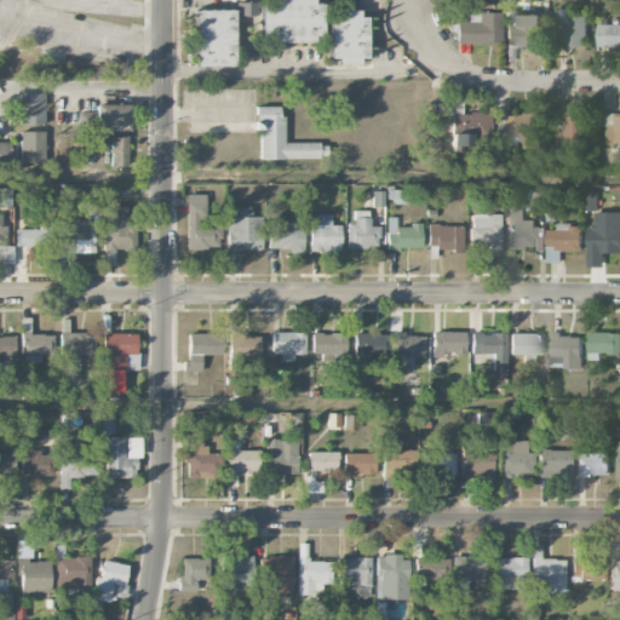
[(313,0),(259,0),(260,44),(322,42),(322,5),(313,5),(313,0)]
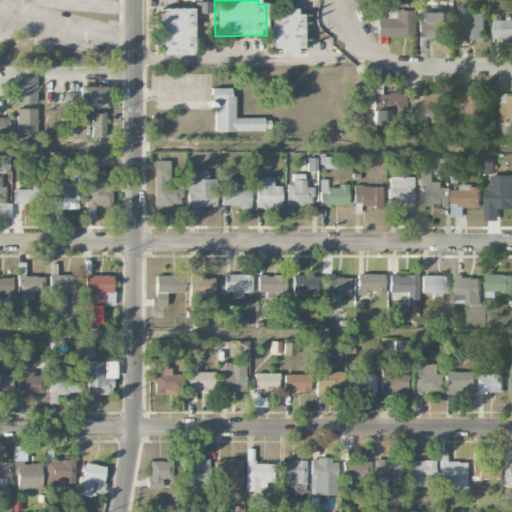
[(196,2),(196,13),(212,13),(212,2),(196,2)]
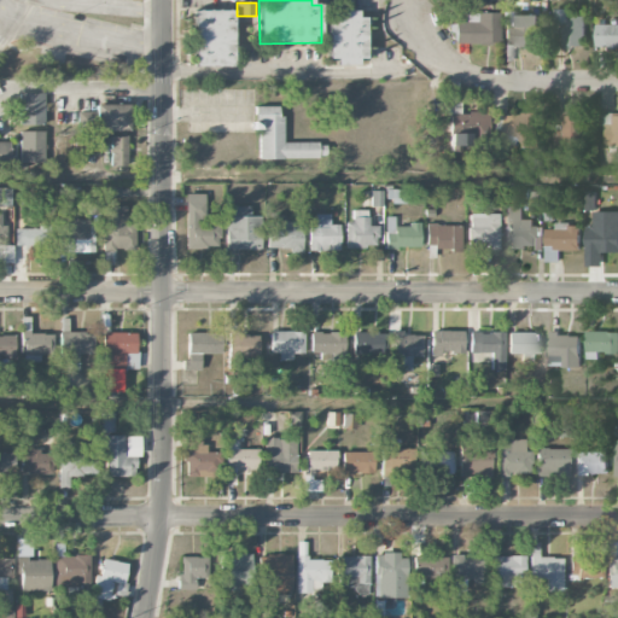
[(586,16),(570,16),(570,9),(553,10),(553,33),(565,33),(565,47),(586,46),(586,16)]
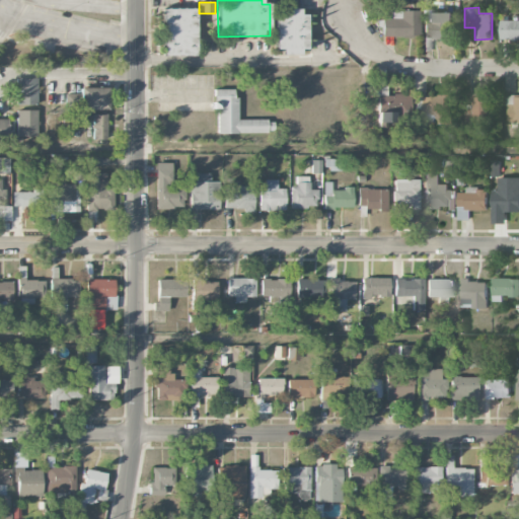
[(196,56),(195,8),(162,9),(163,57),(196,56)]
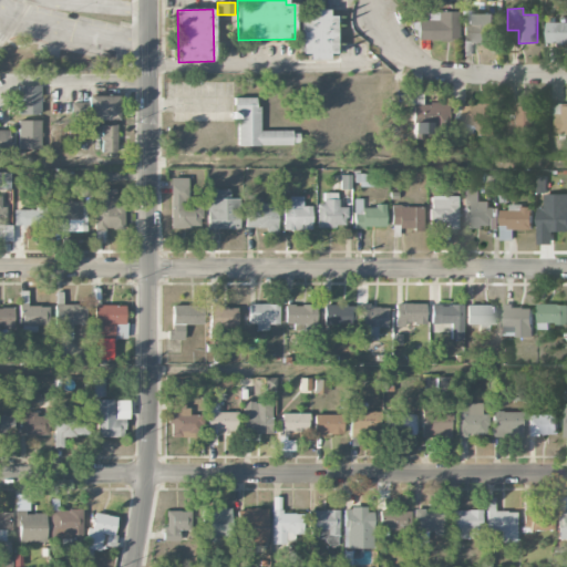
[(459,12),(428,11),(428,21),(418,21),(418,40),(457,41),(459,12)]
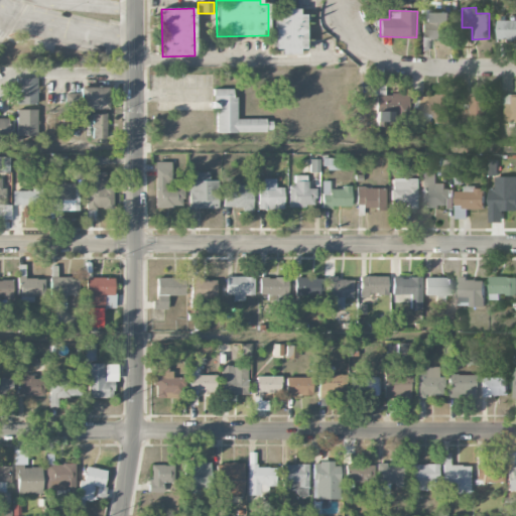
[(305,51),(304,11),(273,12),(274,52),(305,51)]
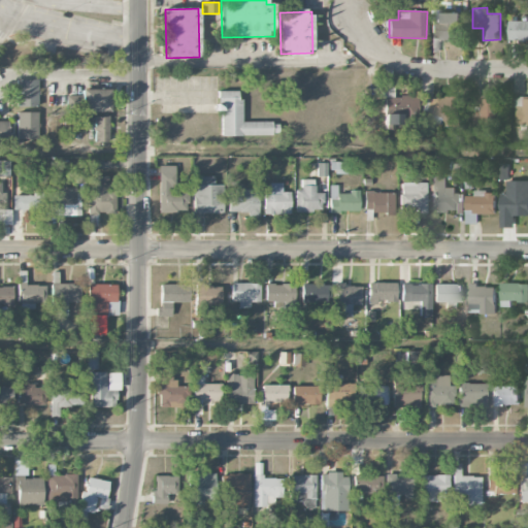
[(527,20),(509,21),(509,41),(527,40),(527,20)]
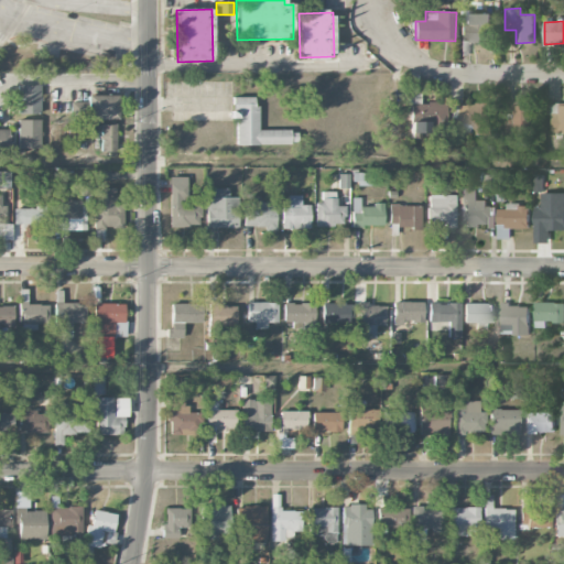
[(165,82),(258,86),(256,161),(162,158),(165,82)]
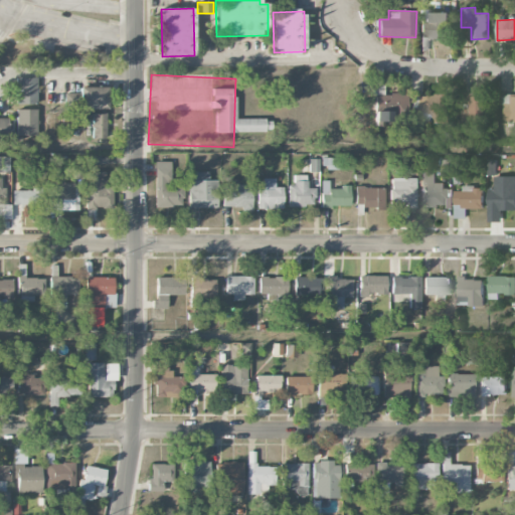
[(16,77),(16,105),(37,104),(36,77),(16,77)]
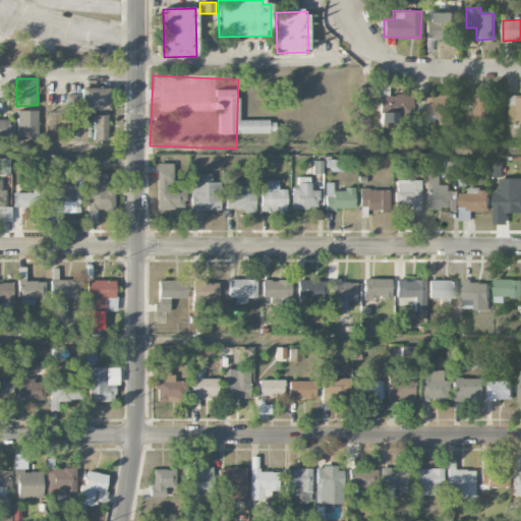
[(80,110),(108,111),(108,89),(80,88),(80,110)]
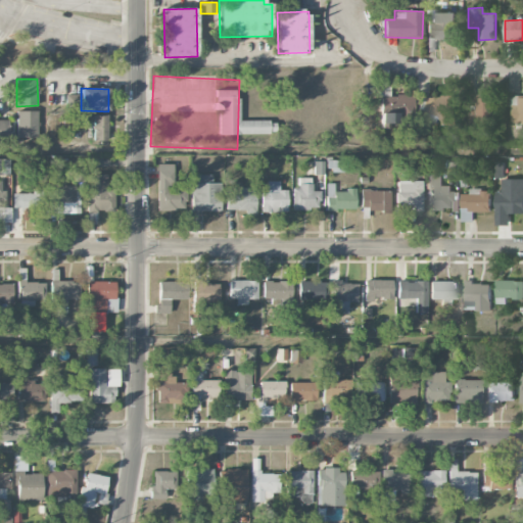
[(79,95),(66,94),(66,109),(78,109),(79,95)]
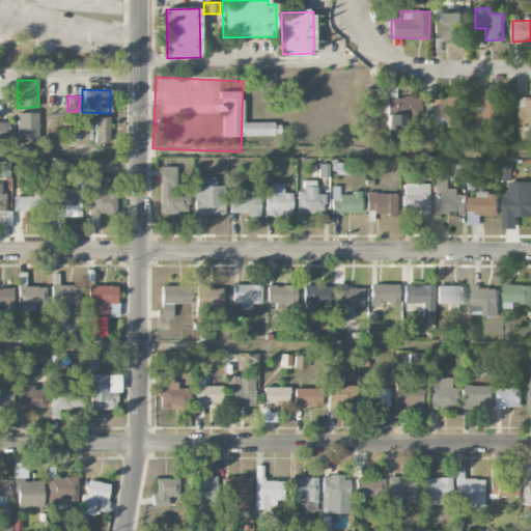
[(386,96),(386,124),(420,126),(420,98),(386,96)]
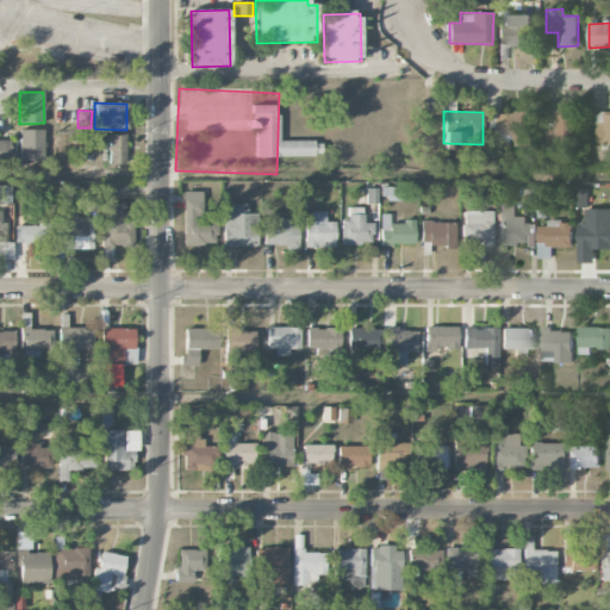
[(493,136),(512,135),(512,144),(531,144),(531,112),(493,112),(493,136)]
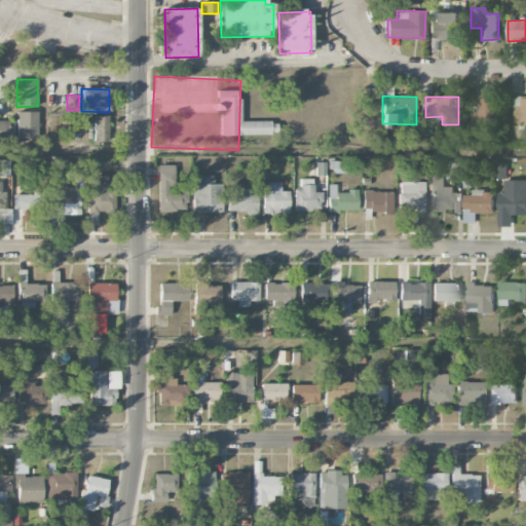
[(515,106),(515,123),(525,123),(525,97),(511,97),(511,106),(515,106)]
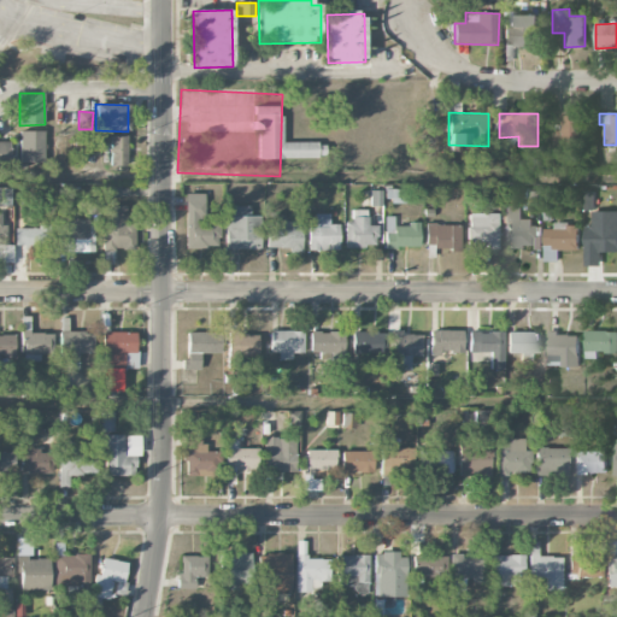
[(553,147),(581,148),(581,115),(562,115),(562,125),(554,125),(553,147)]
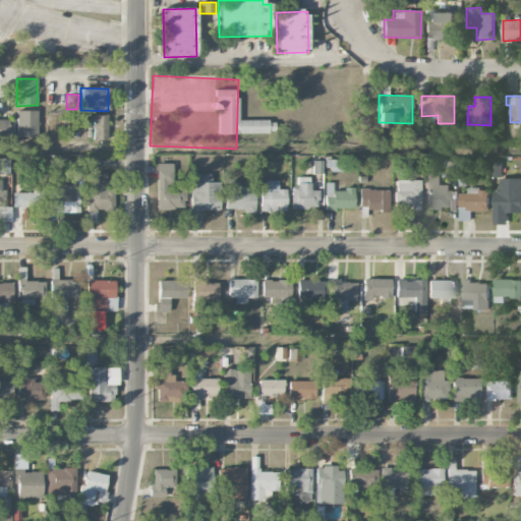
[(17,137),(38,137),(37,110),(16,111),(17,137)]
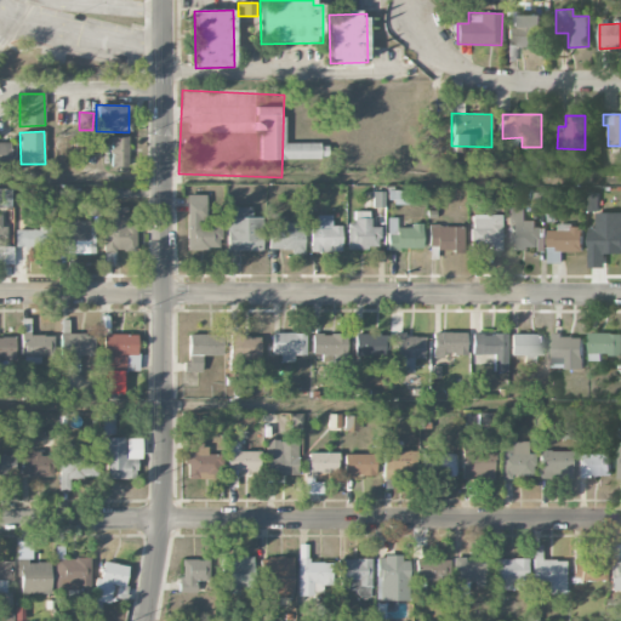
[(112,166),(126,166),(126,137),(112,136),(112,166)]
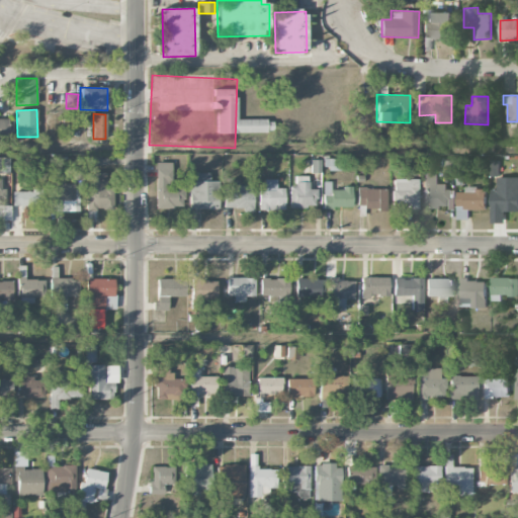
[(8,119),(0,118),(0,140),(8,140),(8,119)]
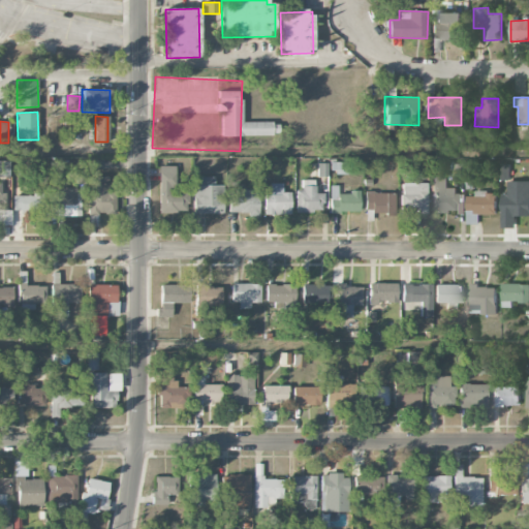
[(110,157),(88,158),(89,169),(111,168),(110,157)]
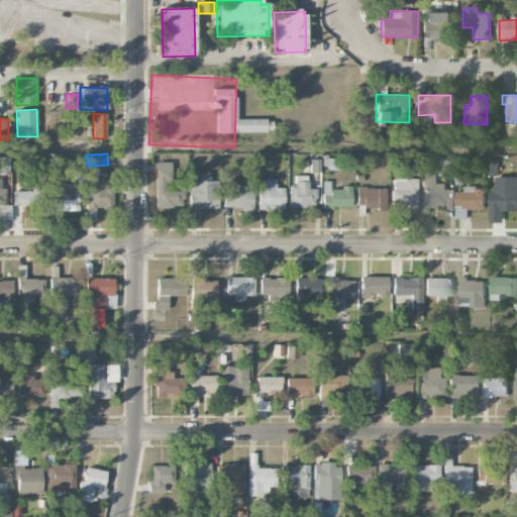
[(9,158),(0,157),(0,173),(9,173),(9,158)]
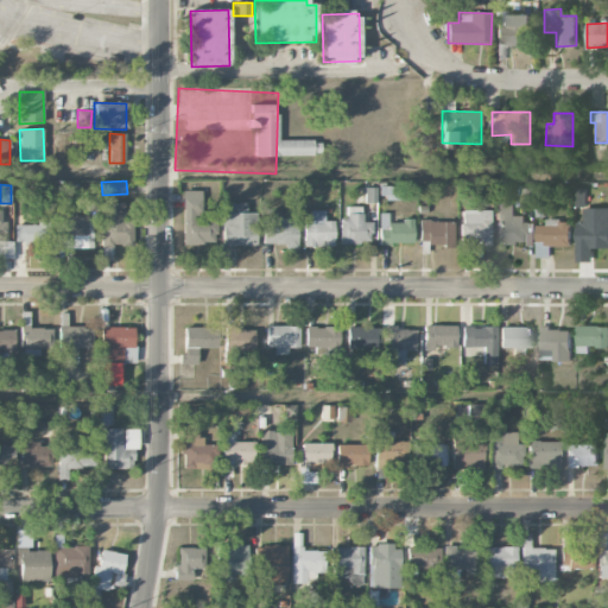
[(183,245),(215,245),(215,222),(200,222),(200,191),(183,191),(183,245)]
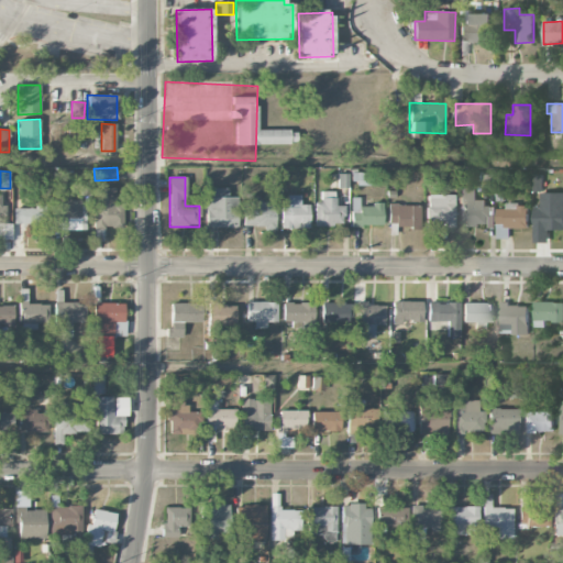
[(92,228),(120,229),(120,203),(114,203),(114,188),(94,187),(92,228)]
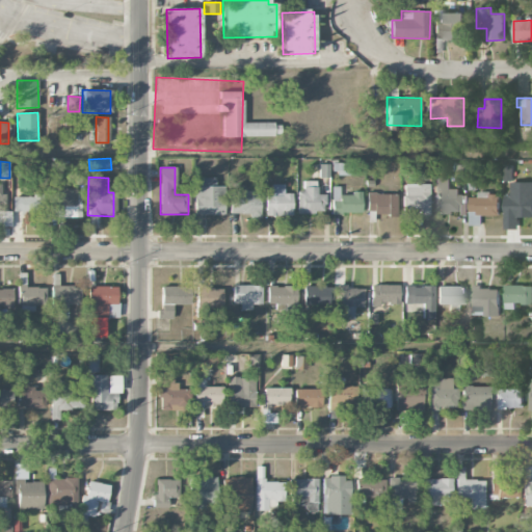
[(435,213),(462,213),(461,188),(450,189),(450,177),(434,177),(435,213)]
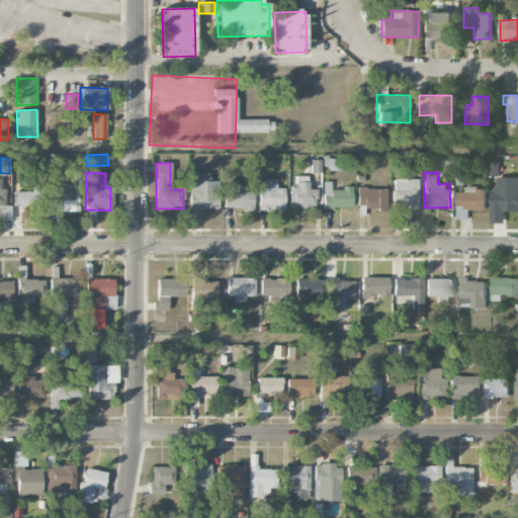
[(209,173),(195,173),(195,181),(188,181),(189,209),(218,209),(218,181),(210,181),(209,173)]
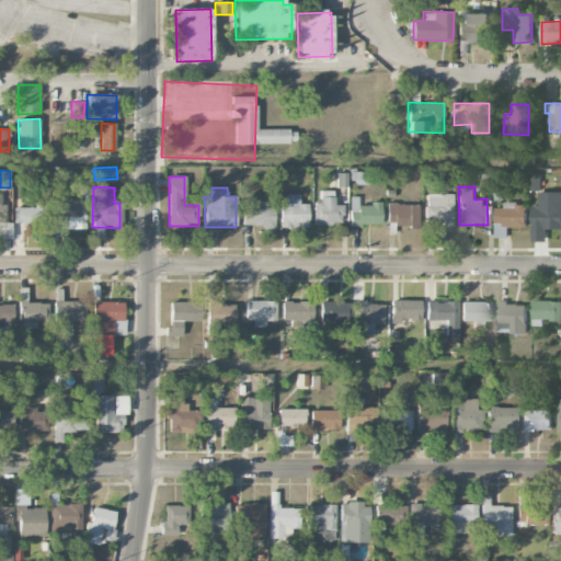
[(315,202),(313,225),(343,226),(343,205),(334,205),(334,191),(321,191),(320,202),(315,202)]
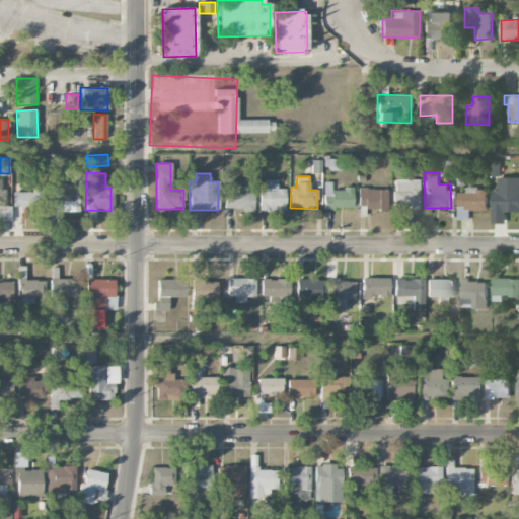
[(49,189),(50,212),(78,212),(77,183),(64,183),(64,178),(55,178),(56,189),(49,189)]
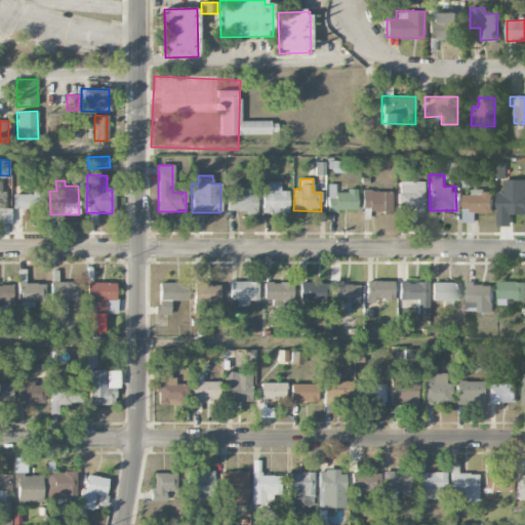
[(288,191),(281,191),(280,182),(268,183),(269,194),(261,194),(263,213),(288,212),(288,191)]
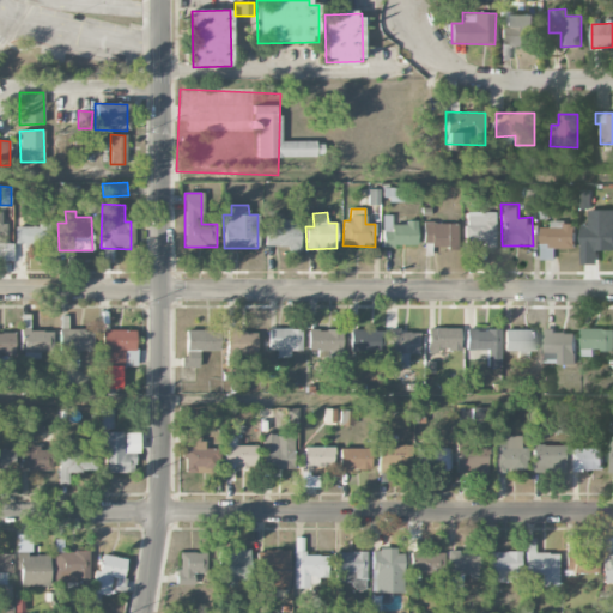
[(466,248),(495,248),(496,212),(466,212),(466,248)]
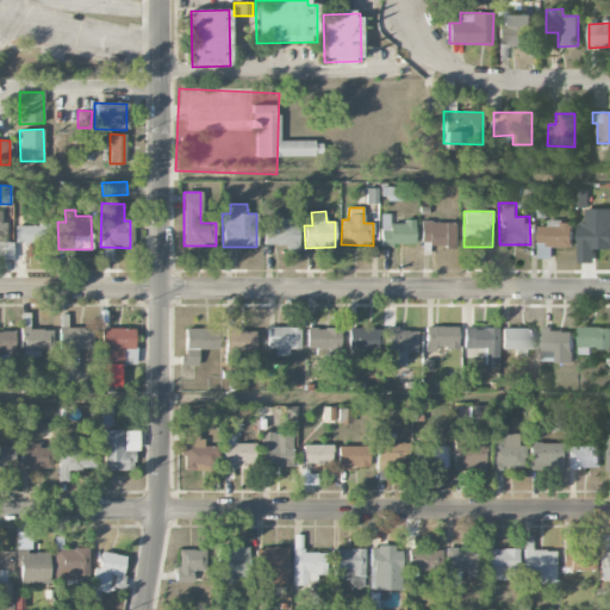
[(609,212),(587,212),(587,224),(579,223),(579,246),(602,246),(602,249),(609,249),(609,212)]
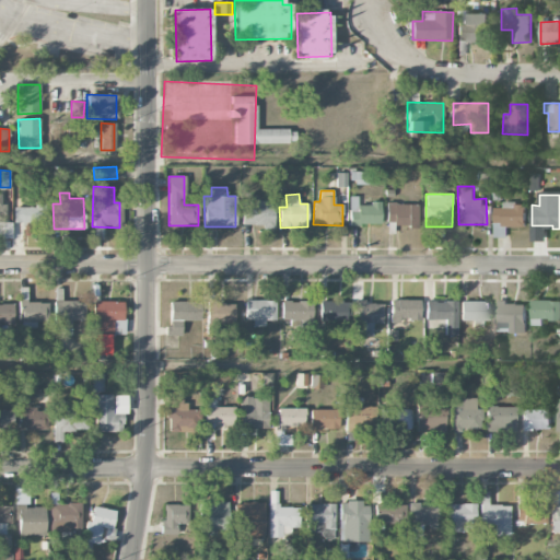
[(350,197),(350,224),(381,224),(381,203),(358,203),(358,197),(350,197)]
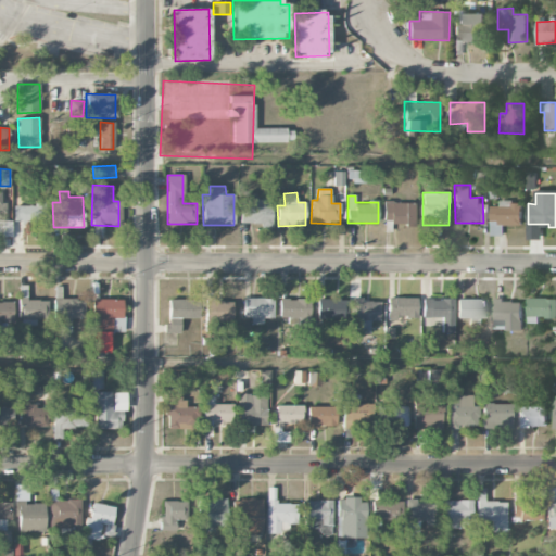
[(240,224),(261,224),(261,228),(272,227),(272,199),(239,200),(240,224)]
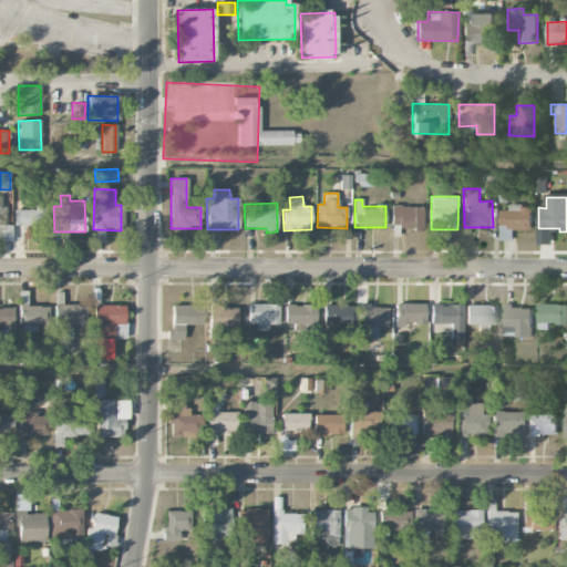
[(501,209),(501,239),(513,239),(514,229),(532,229),(533,206),(509,205),(509,210),(501,209)]
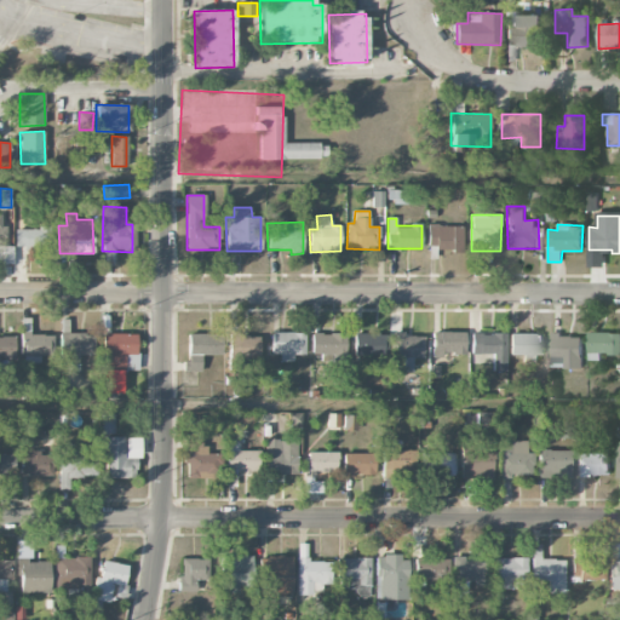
[(0,263),(12,264),(12,246),(5,246),(5,225),(0,225),(0,263)]
